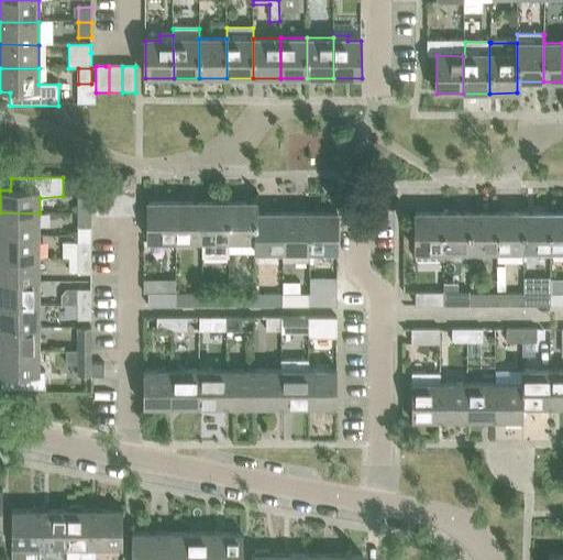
[(96,217),(109,217),(109,190),(96,190),(96,217)]
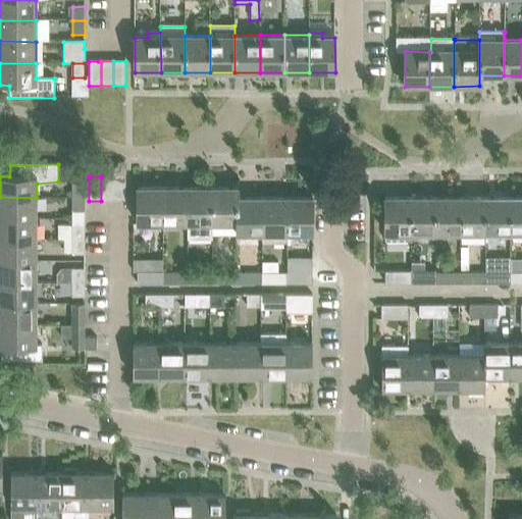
[(101,176),(101,201),(113,201),(113,176),(101,176)]
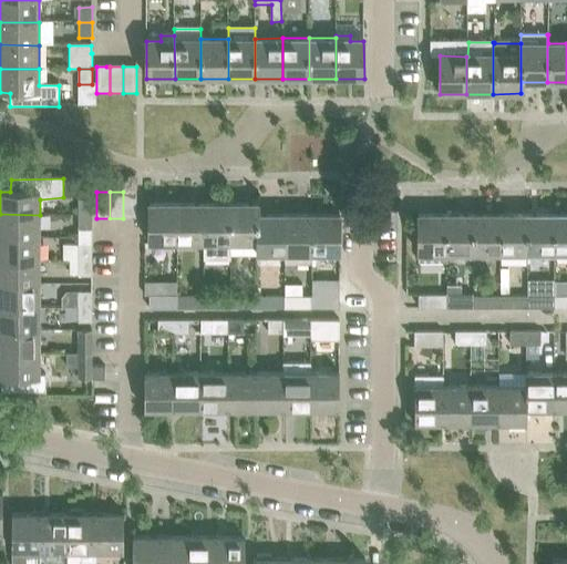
[(136,192),(123,192),(123,218),(136,218),(136,192)]
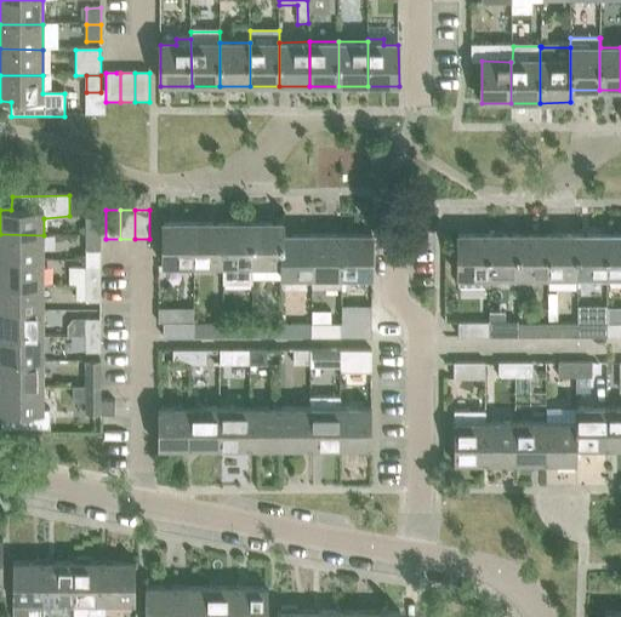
[(86,220),(86,235),(101,235),(101,220),(86,220)]
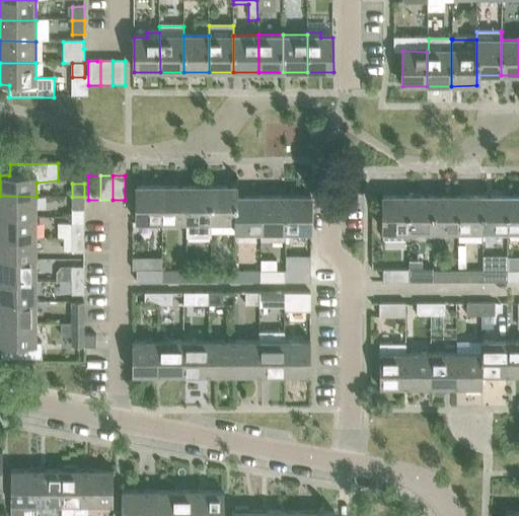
[(149,228),(163,228),(163,222),(162,222),(162,189),(137,189),(137,223),(149,223),(149,228)]
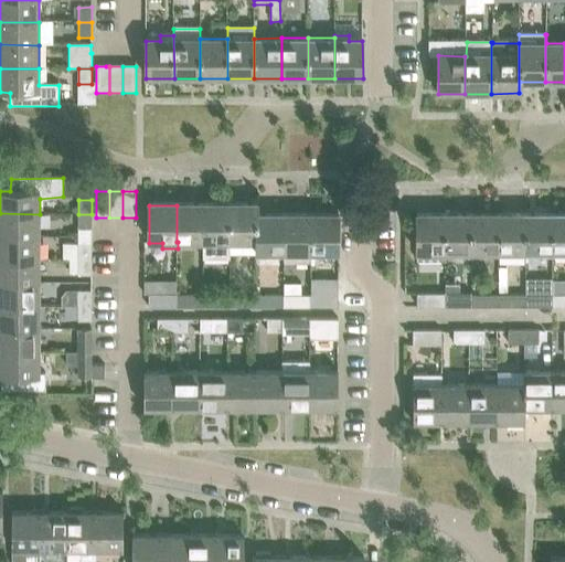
[(177,205),(177,242),(178,242),(203,242),(203,205),(177,205)]
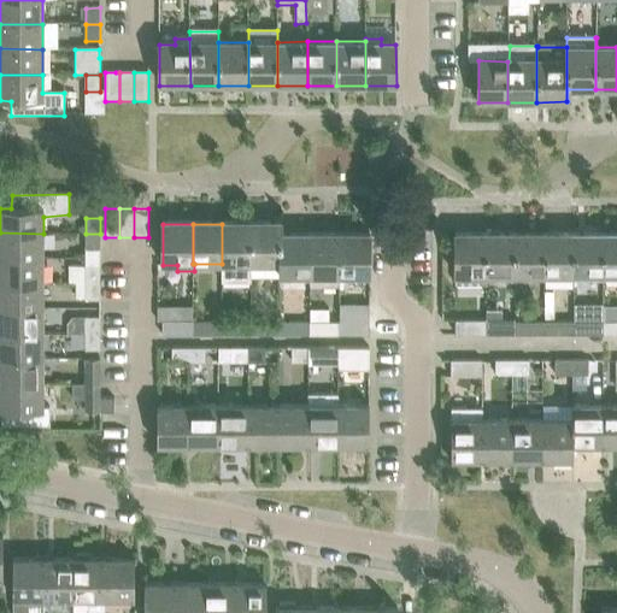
[(251,264),(252,264),(252,224),(222,224),(222,264),(222,284),(251,284),(251,264)]
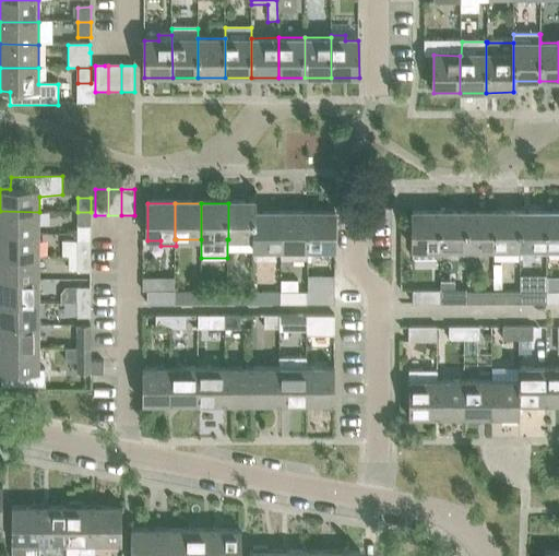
[(254,203),(228,203),(228,239),(253,239),(254,239),(254,214),(254,203)]
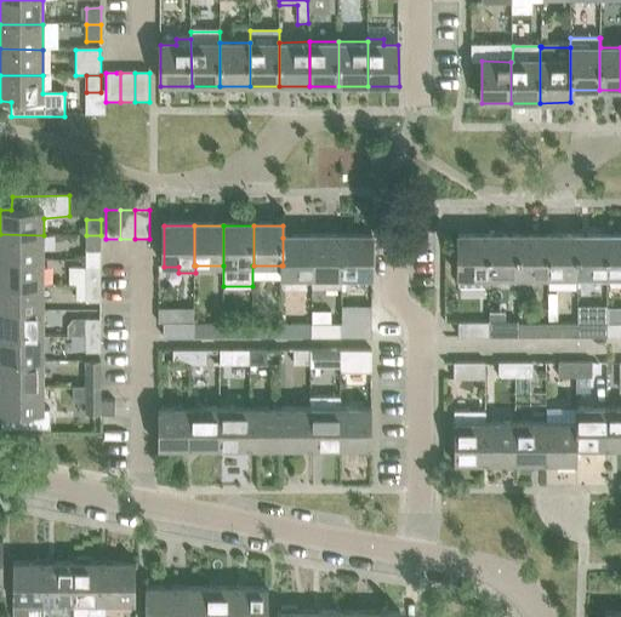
[(0,261),(44,261),(44,235),(0,234),(0,261)]
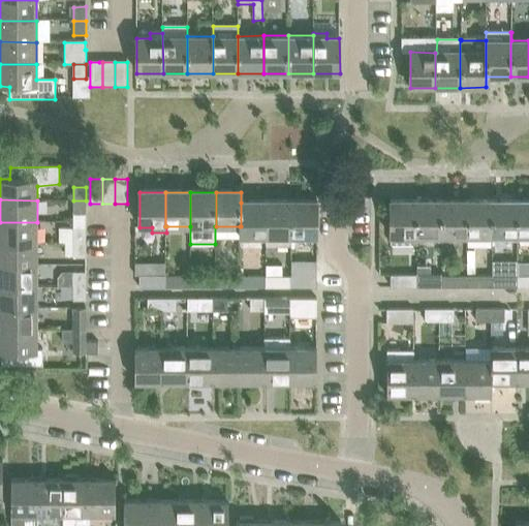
[(73,200),(73,222),(86,222),(86,200),(73,200)]
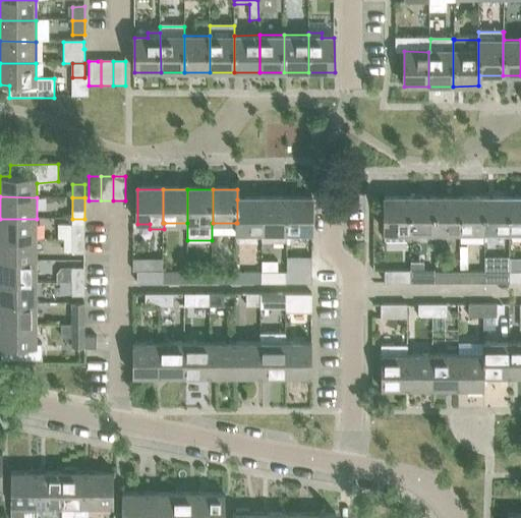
[(385,242),(411,242),(411,233),(410,233),(410,198),(385,198),(385,234),(385,242)]
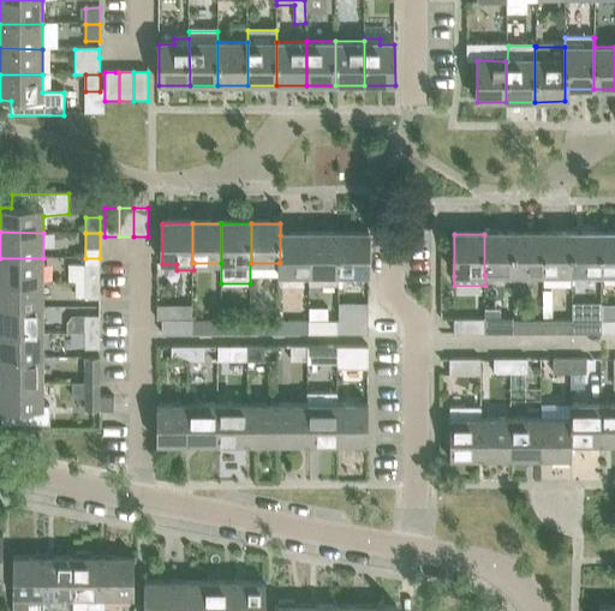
[(484,275),(485,275),(513,275),(513,234),(484,234),(484,275)]
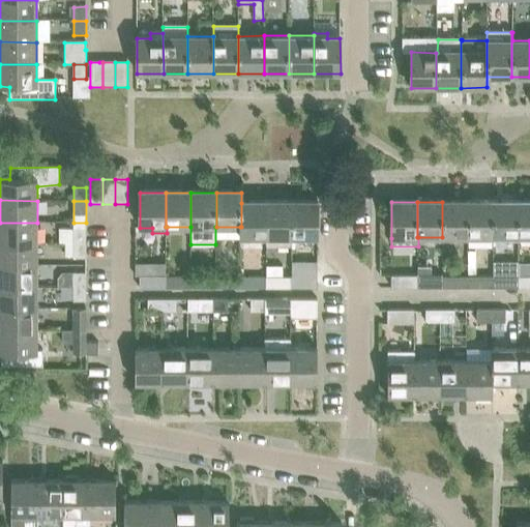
[(467,202),(442,202),(442,237),(468,237),(467,202)]
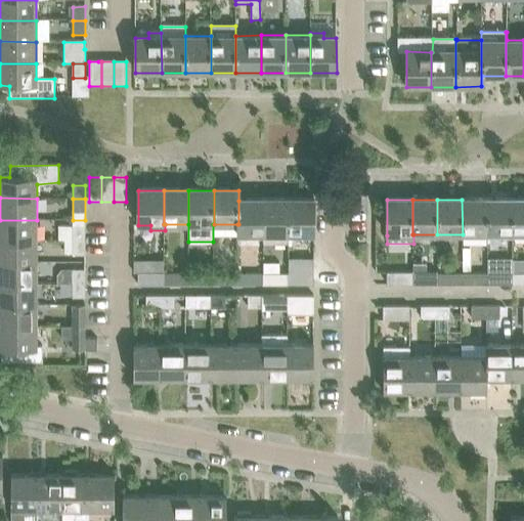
[(487,200),(462,200),(463,234),(487,234),(487,200)]
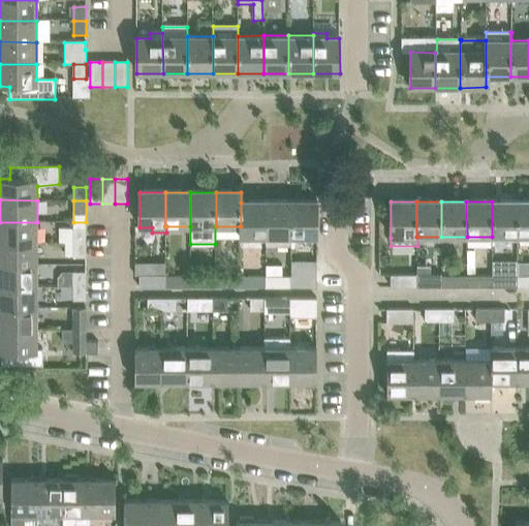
[(517,202),(492,202),(492,237),(517,237),(517,202)]
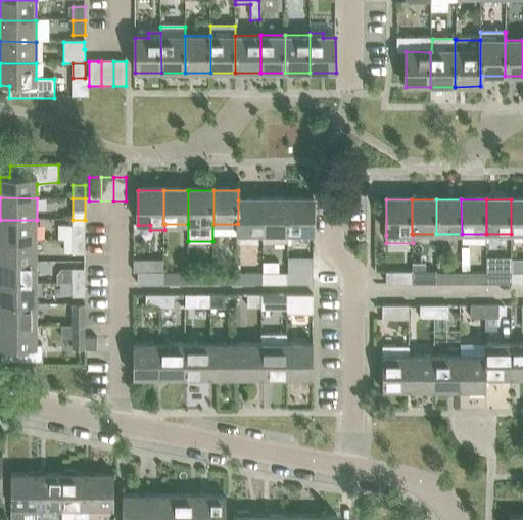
[(522,199),(511,199),(511,234),(522,233),(522,199)]
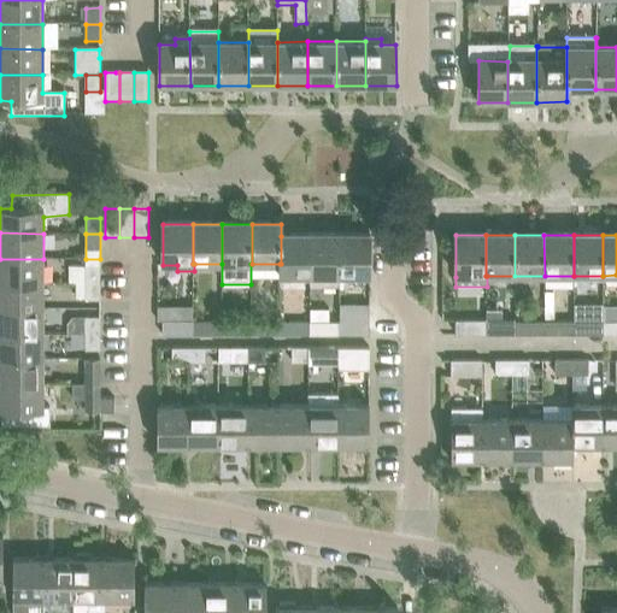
[(280,264),(280,276),(311,276),(311,236),(281,236),(281,264),(280,264)]
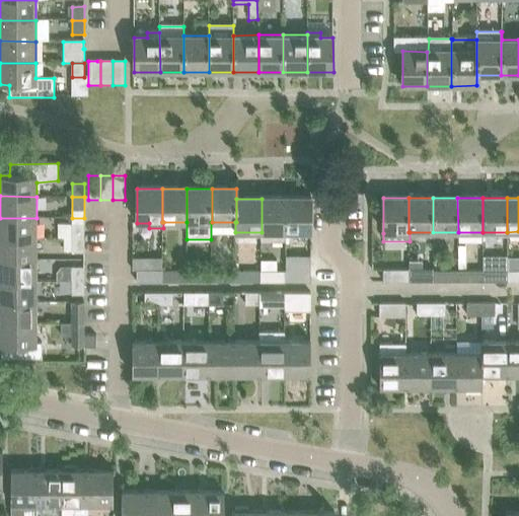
[(262,199),(262,232),(262,242),(286,242),(286,237),(286,232),(285,199),(262,199)]
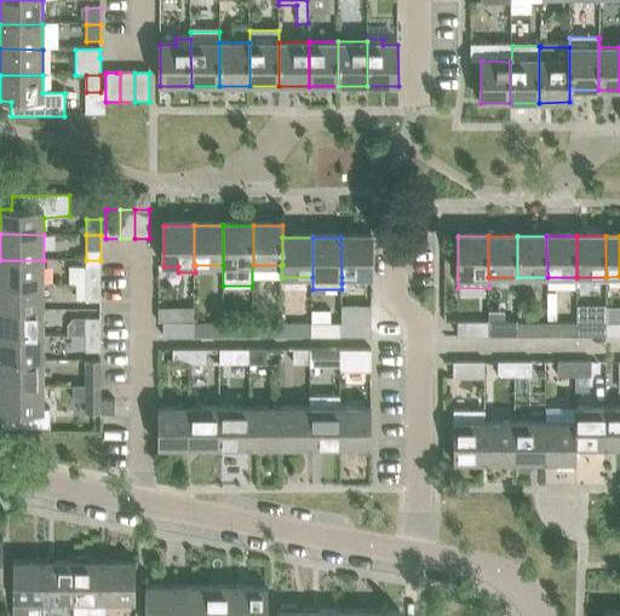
[(340,237),(342,277),(342,283),(356,283),(356,278),(372,278),(372,237),(340,237)]
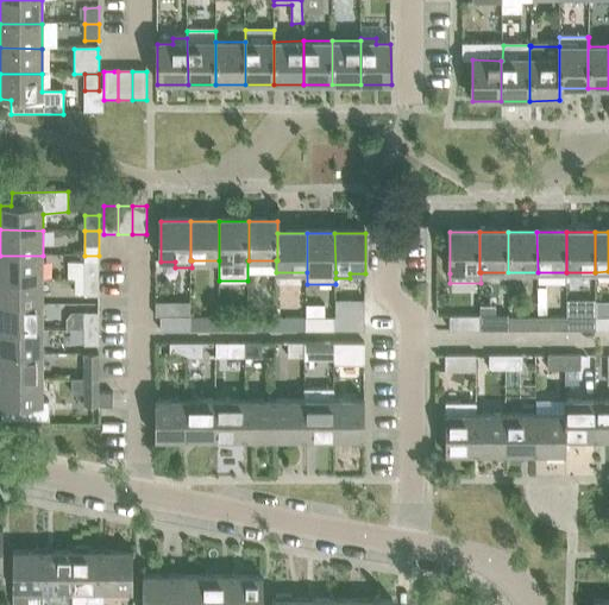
[(0,281),(43,281),(43,256),(0,256),(0,281)]
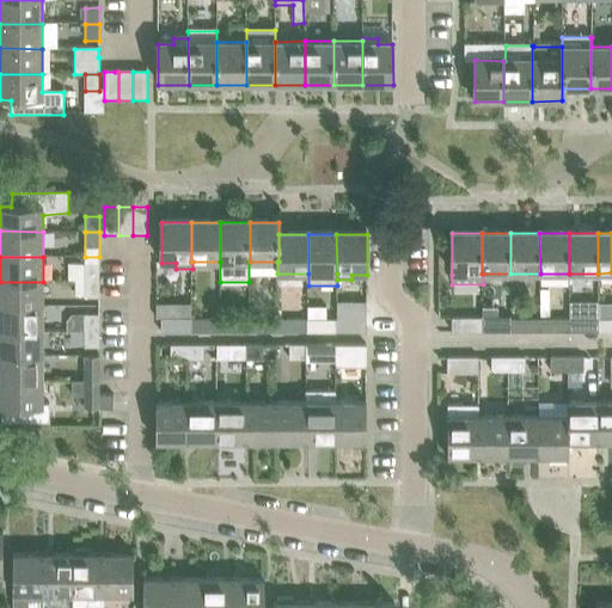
[(99,257),(85,257),(85,282),(99,282),(99,257)]
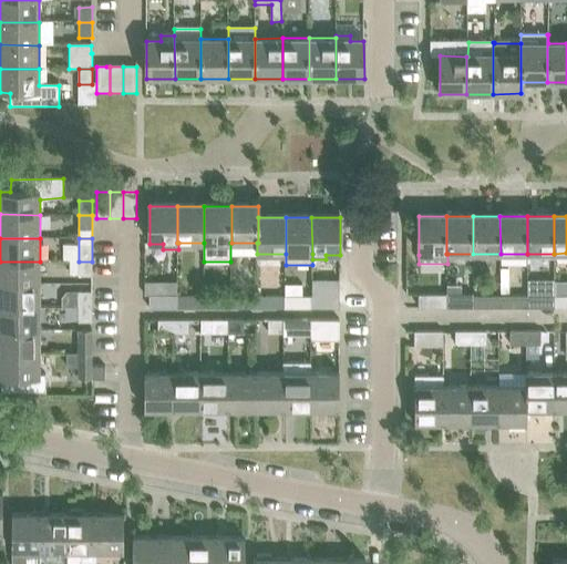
[(0,285),(40,285),(40,262),(0,262),(0,285)]
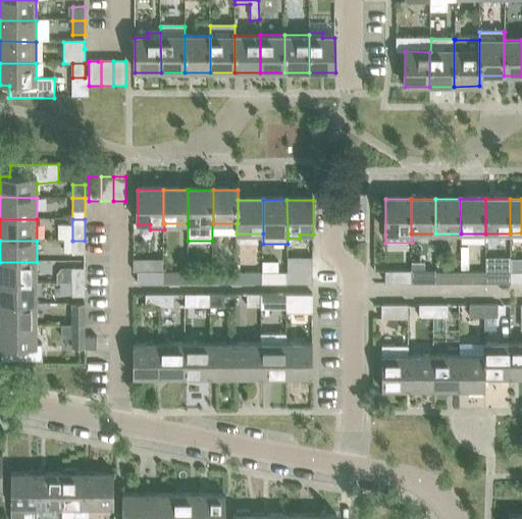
[(85,256),(85,241),(72,241),(72,256),(85,256)]
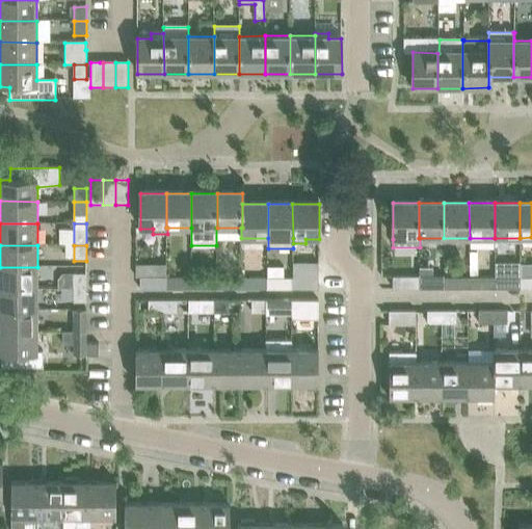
[(0,288),(37,289),(37,267),(0,267),(0,288)]
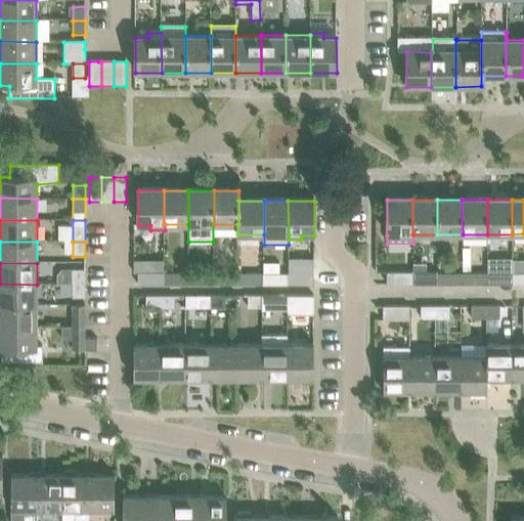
[(57,276),(57,286),(73,285),(85,285),(85,271),(73,271),(60,271),(57,276)]
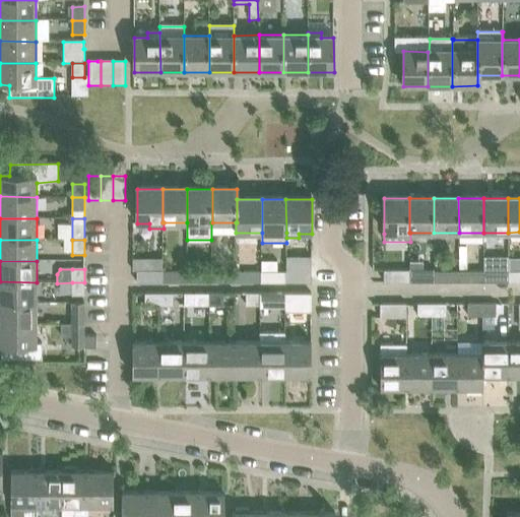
[(285,273),(286,273),(286,284),(311,284),(311,272),(285,271),(285,273)]
